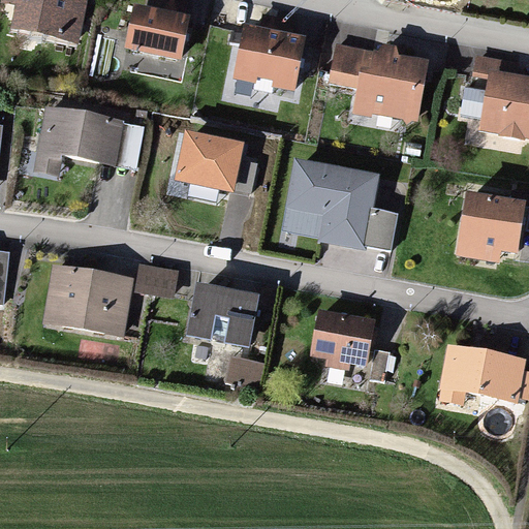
[(83,0),(0,0),(0,1),(16,4),(11,29),(78,39),(83,0)]
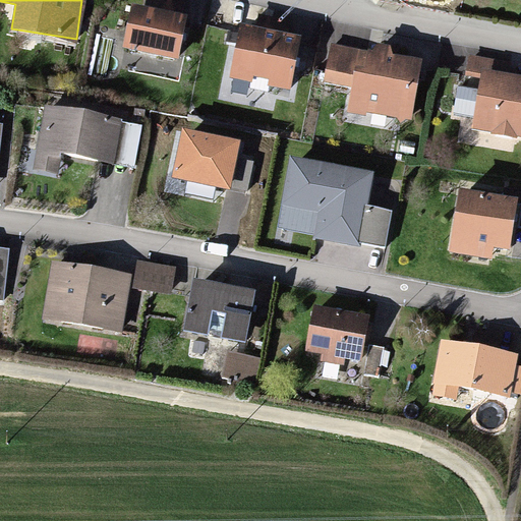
[(148,0),(146,12),(131,10),(125,49),(175,56),(183,5),(148,0)]
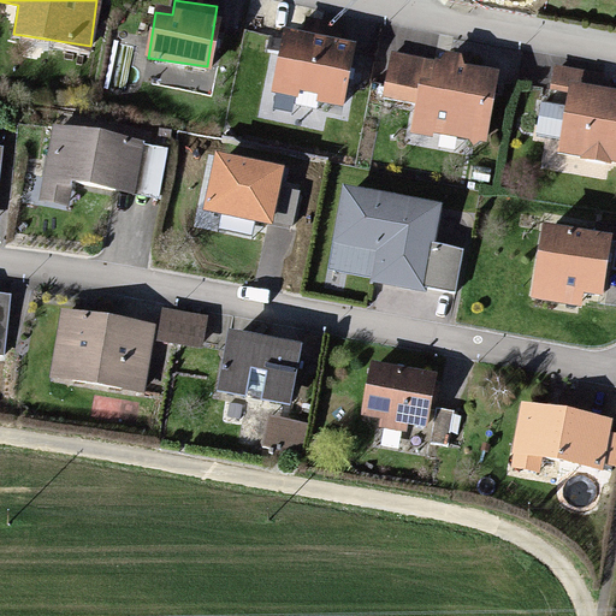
[(298,35),(276,31),(267,92),(341,102),(349,42),(331,40),(333,31),(301,25),(298,35)]
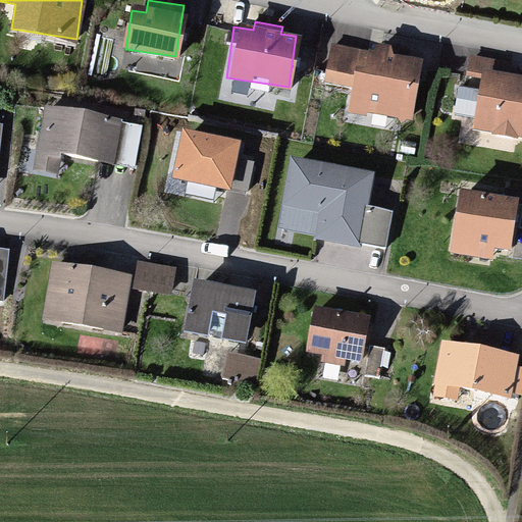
[(414,60),(338,48),(333,83),(349,85),(346,110),(405,119),(414,60)]
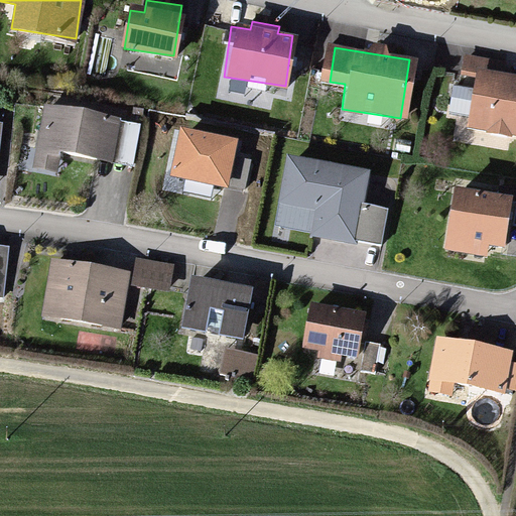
[(515,80),(499,77),(501,65),(457,55),(452,81),(474,86),(465,123),(515,134),(515,80)]
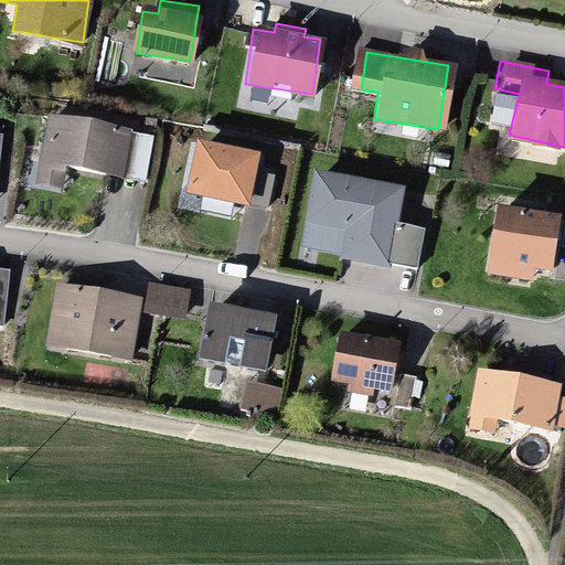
[(132,130),(49,114),(35,183),(64,189),(68,168),(124,178),(132,130)]
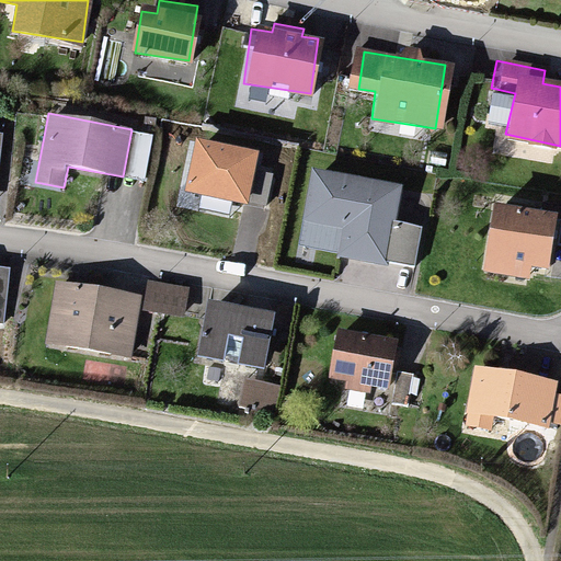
[(260,151),(196,138),(185,190),(249,204),(260,151)]
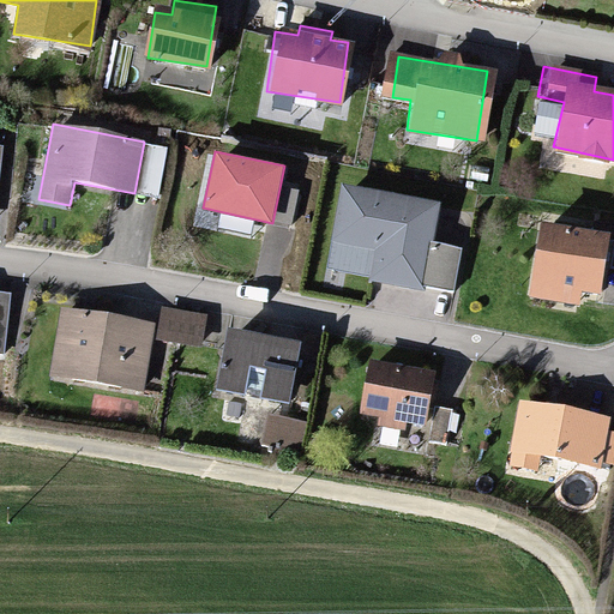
[(440,203),(342,185),(331,244),(374,252),(369,280),(423,289),(425,283),(432,242),(440,203)]
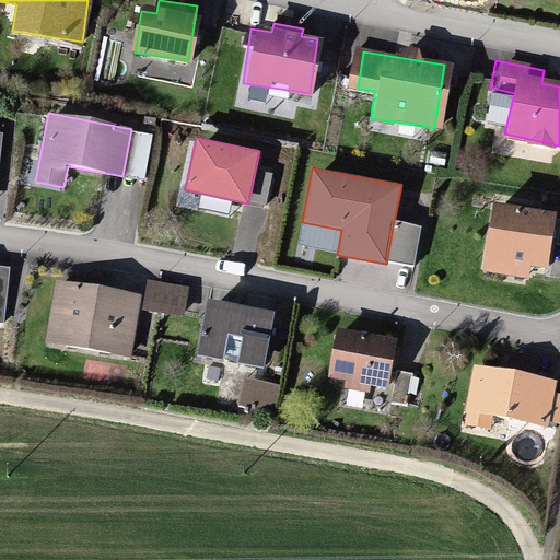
[(556,212),(493,201),(481,269),(528,278),(531,266),(546,268),(556,212)]
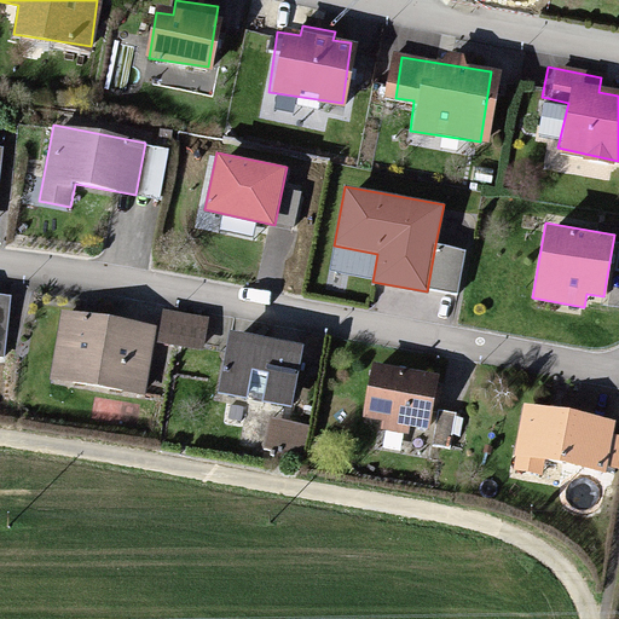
[(467,250),(435,244),(428,285),(458,291),(467,250)]
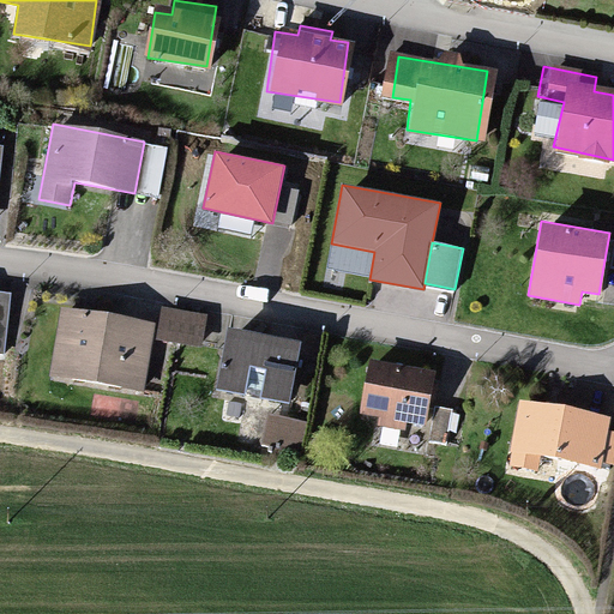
[(13,294),(0,292),(0,357),(6,359),(13,294)]
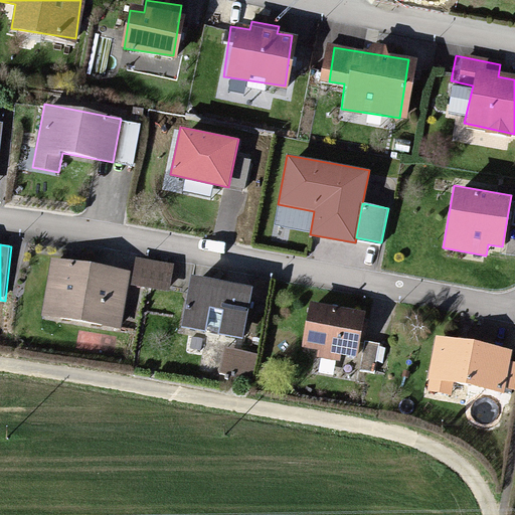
[(171,264),(136,259),(132,283),(167,289),(171,264)]
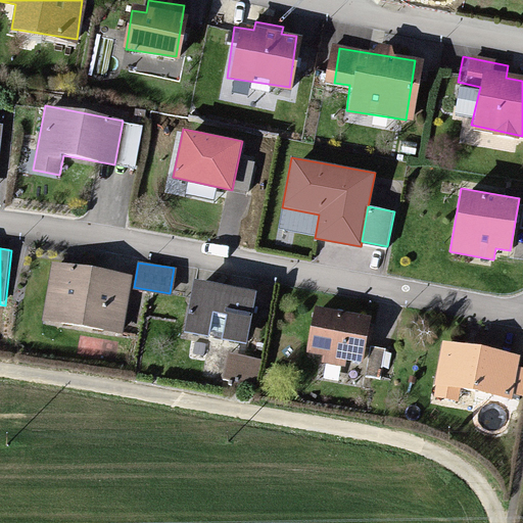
[(124,277),(51,266),(43,318),(115,330),(124,277)]
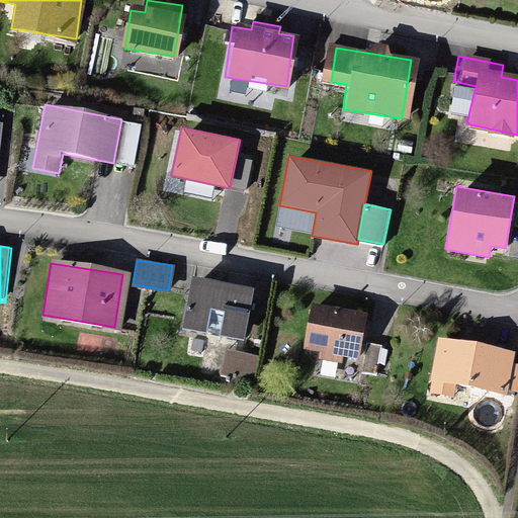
[(246,293),(191,285),(184,328),(239,337),(246,293)]
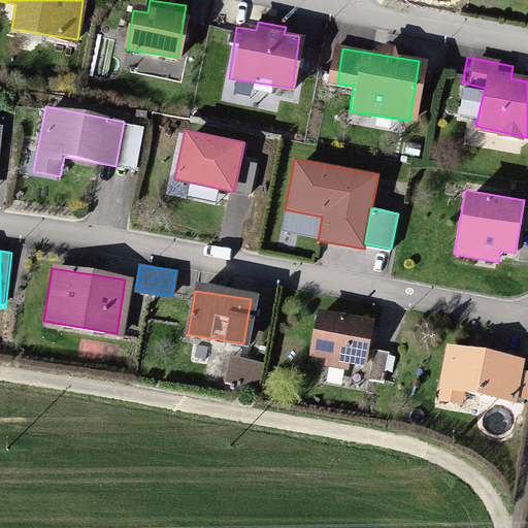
[(370,322),(311,312),(304,360),(363,369),(370,322)]
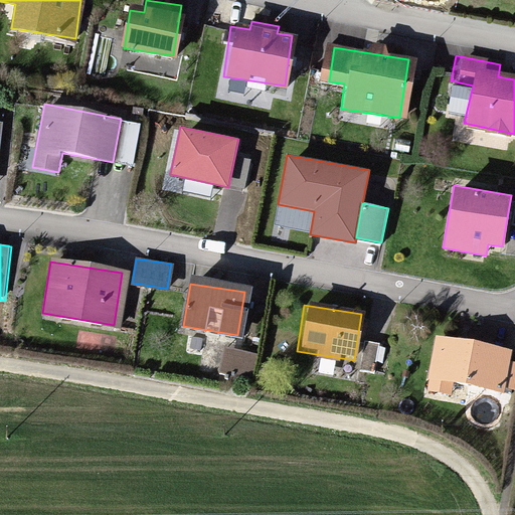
[(506,349),(433,337),(424,388),(451,392),(454,377),(501,385),(506,349)]
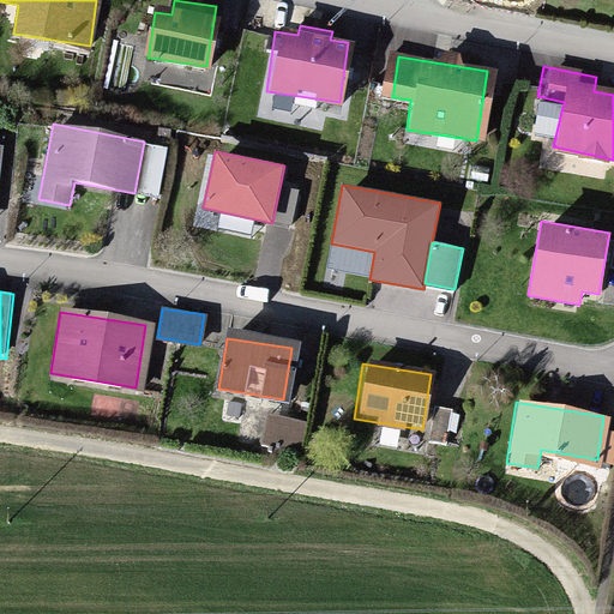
[(307,422),(269,415),(264,444),(301,451),(307,422)]
